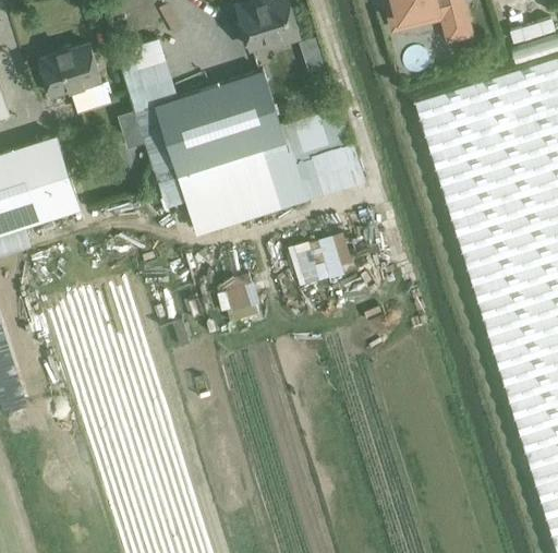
[(299,35),(293,20),(287,0),(283,0),(258,8),(257,3),(237,10),(250,51),(299,35)]
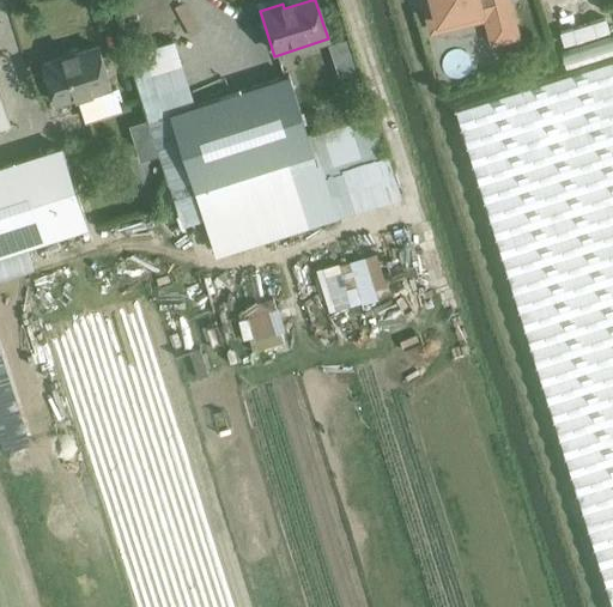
[(423,0),(428,13),(436,11),(438,24),(465,18),(466,20),(486,16),(493,47),(516,41),(507,2),(485,8),(483,0),(423,0)]
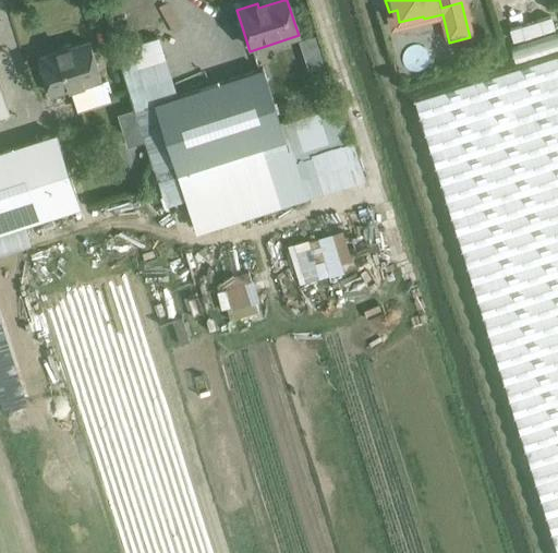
[(89,47),(39,62),(50,98),(70,93),(71,97),(101,87),(89,47)]
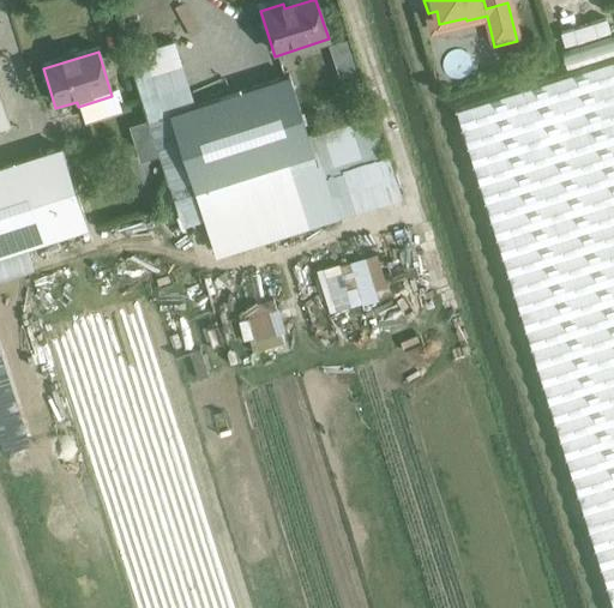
[(539,52),(523,55),(527,70),(542,66),(539,52)]
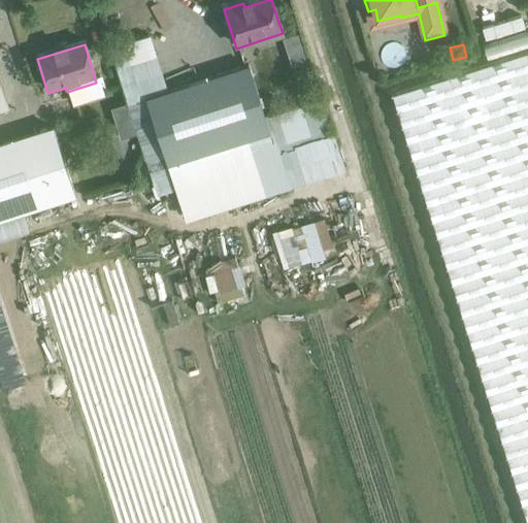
[(527,54),(393,98),(526,522),(527,522),(527,54)]
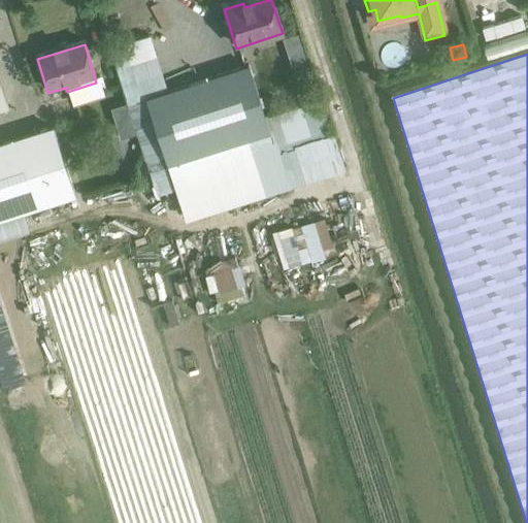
[(146,101),(168,168),(270,136),(265,119),(249,69),(146,101)]
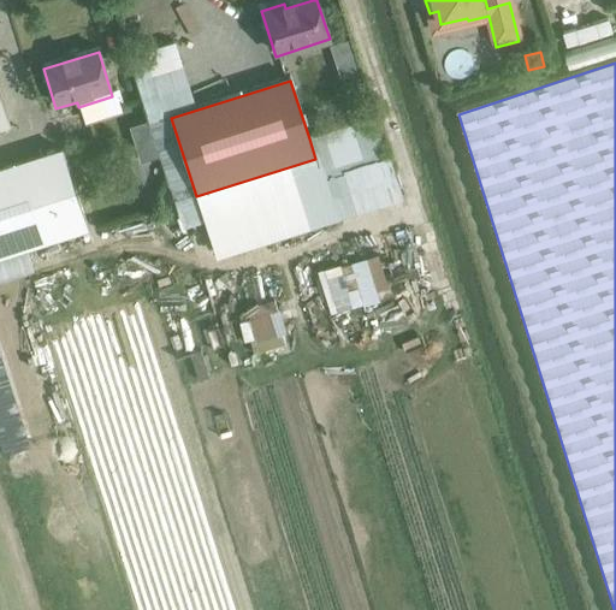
[(0,132),(11,129),(0,96),(0,132)]
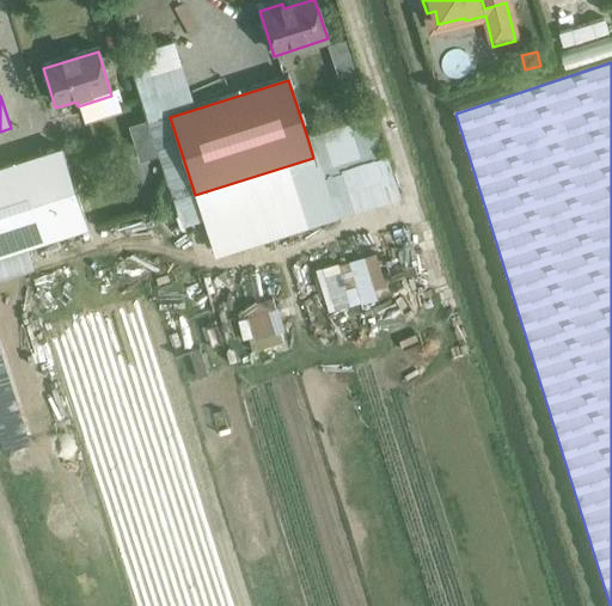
[(307,138),(313,158),(319,176),(384,155),(372,117),(307,138)]
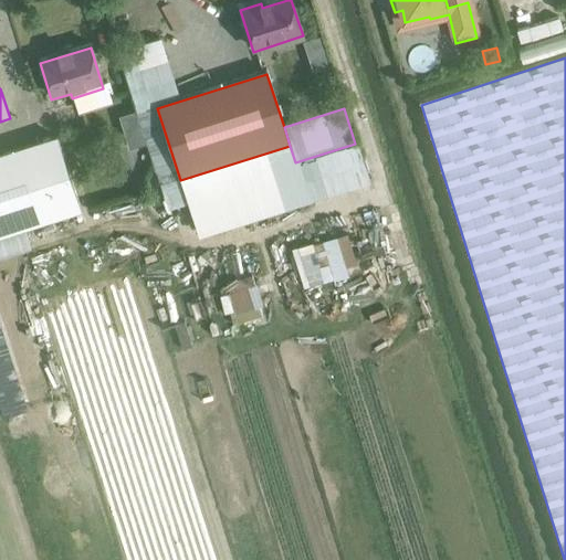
[(0,158),(0,260),(20,254),(13,234),(81,212),(64,161),(58,140),(0,158)]
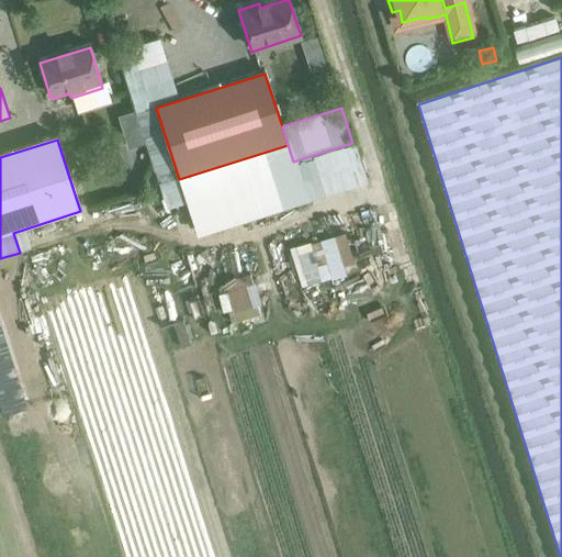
[(135,184),(156,176),(145,143),(123,151),(135,184)]
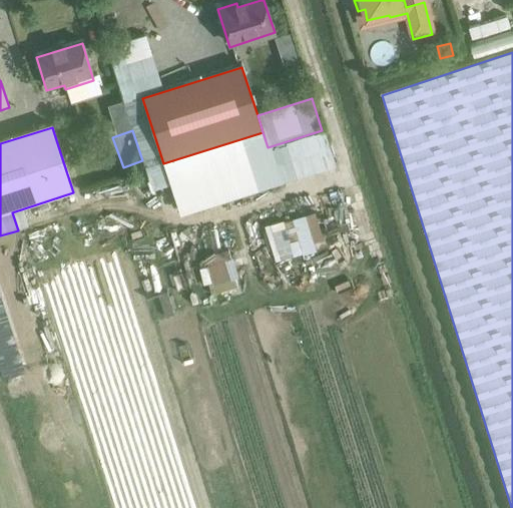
[(280,185),(268,147),(263,132),(163,163),(180,217),(280,185)]
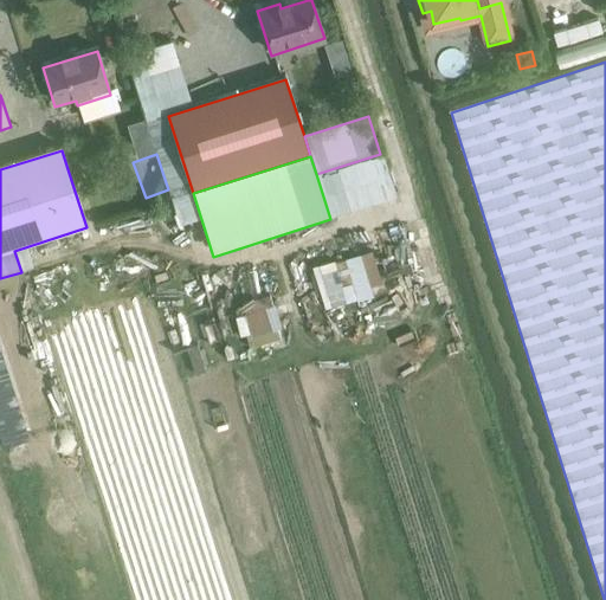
[(355,302),(341,260),(308,272),(322,313),(355,302)]
